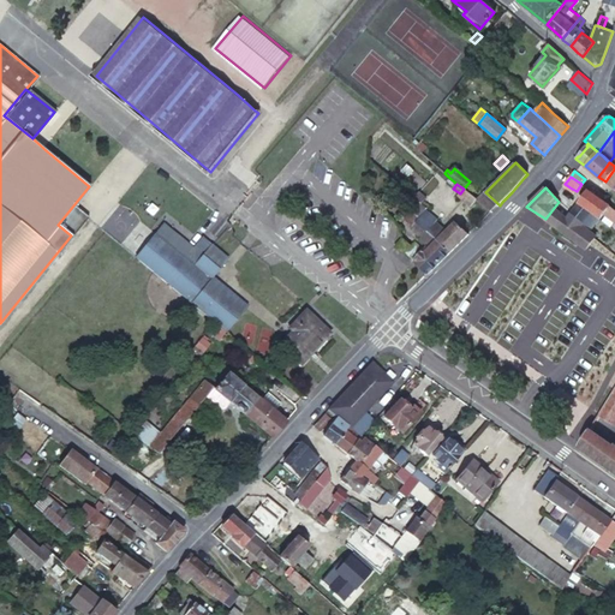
[(471,208),(477,201),(466,191),(464,189),(460,193),(458,197),(471,208)]
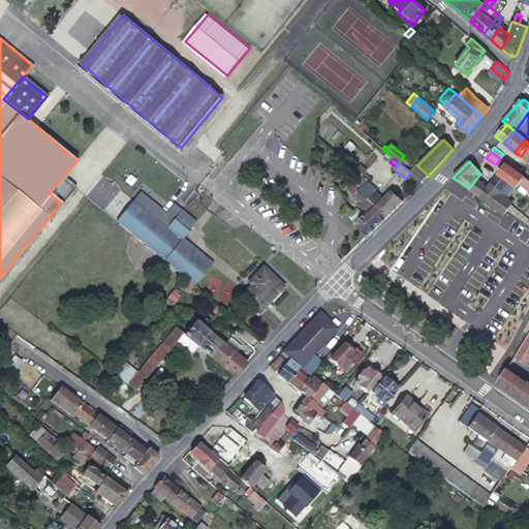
[(528,180),(523,176),(517,170),(507,164),(502,169),(501,172),(520,186),(517,189),(526,196),(528,191),(528,180)]
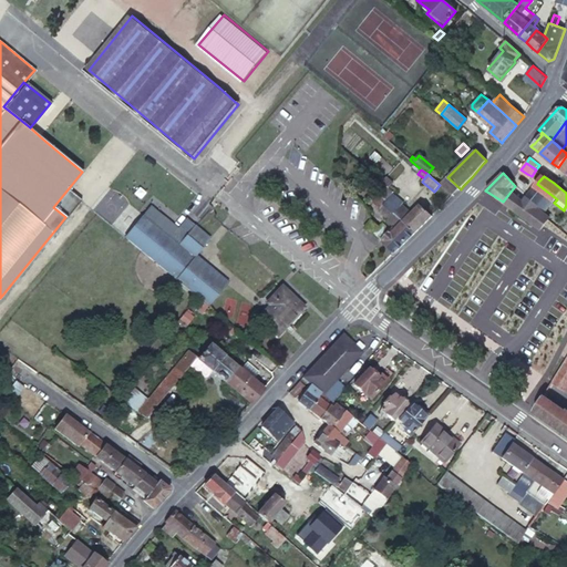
[(384,206),(394,195),(395,193),(383,182),(380,185),(385,191),(374,204),(382,209),(384,206)]
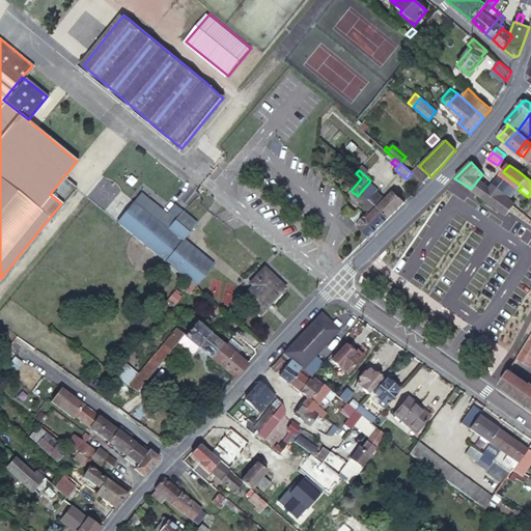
[(516,188),(501,174),(498,178),(494,184),(502,194),(501,196),(507,200),(515,188),(516,188)]
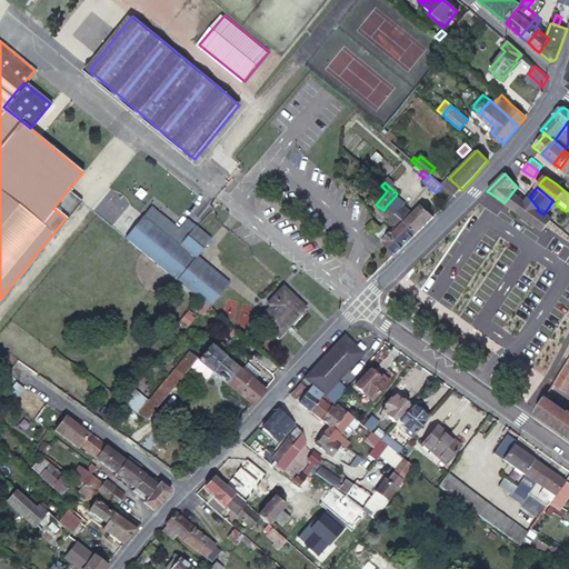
[(113,188),(95,208),(111,223),(130,203),(113,188)]
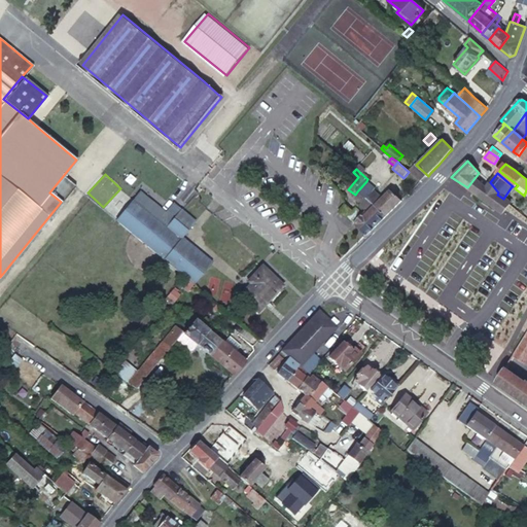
[(475,178),(467,187),(469,189),(479,197),(501,214),(508,203),(503,199),(497,195),(496,197),(485,188),(486,186),(475,178)]
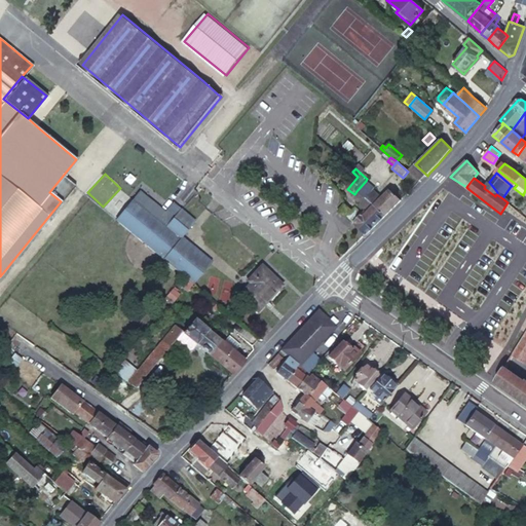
[(357,191),(384,217),(386,214),(395,205),(401,200),(390,191),(381,199),(373,191),(375,189),(366,181),(357,191)]
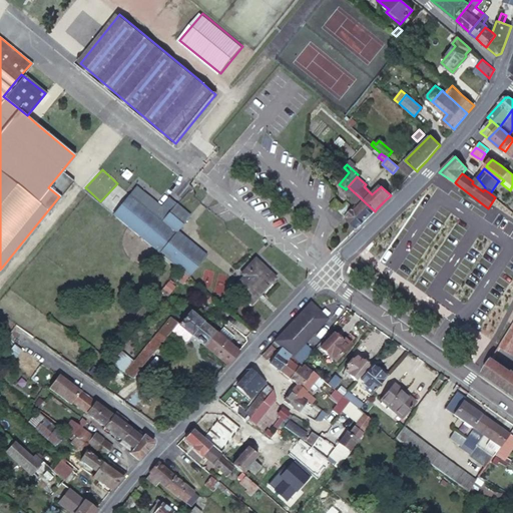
[(476,177),(473,181),(472,183),(483,191),(484,189),(485,187),(477,177),(476,177)]
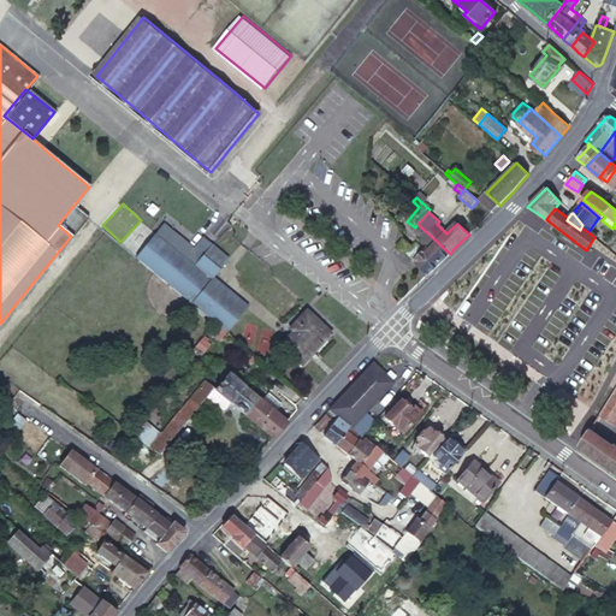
[(165,223),(155,232),(194,265),(211,243),(202,236),(193,247),(165,223)]
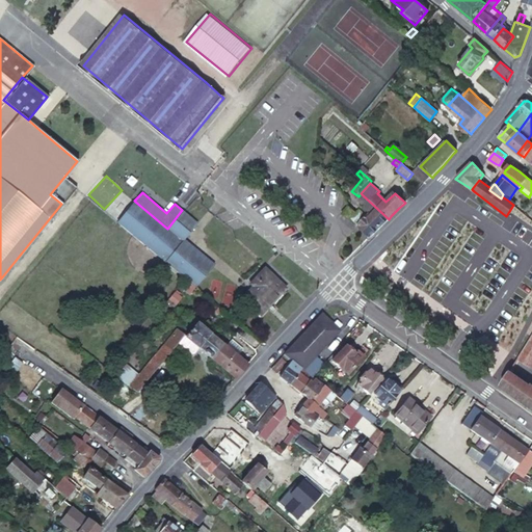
[(357,227),(369,238),(371,236),(378,229),(389,219),(361,193),(358,196),(356,198),(366,207),(364,209),(370,214),(357,227)]
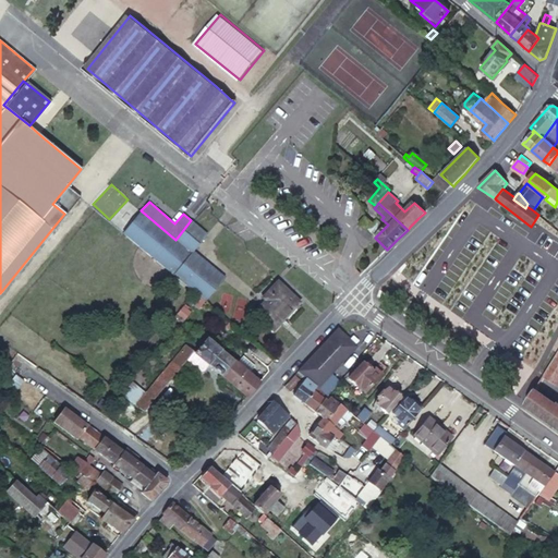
[(203,298),(206,301),(226,277),(193,251),(207,233),(191,220),(176,240),(141,210),(123,231),(148,252),(174,274),(178,277),(193,289),(203,298)]
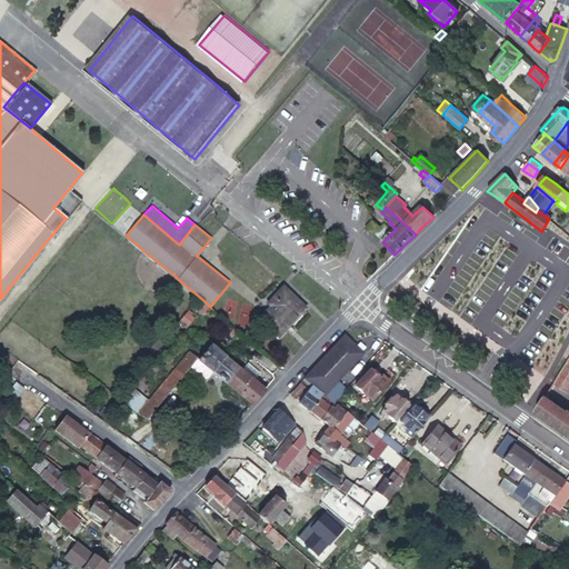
[(368,227),(375,232),(380,226),(373,220),(368,227)]
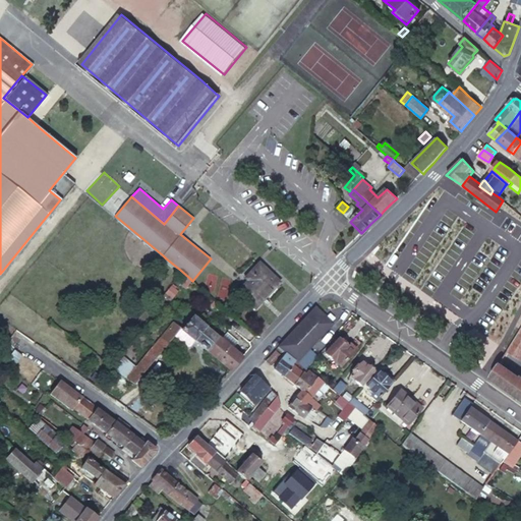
[(520,231),(520,215),(508,204),(500,214),(520,231)]
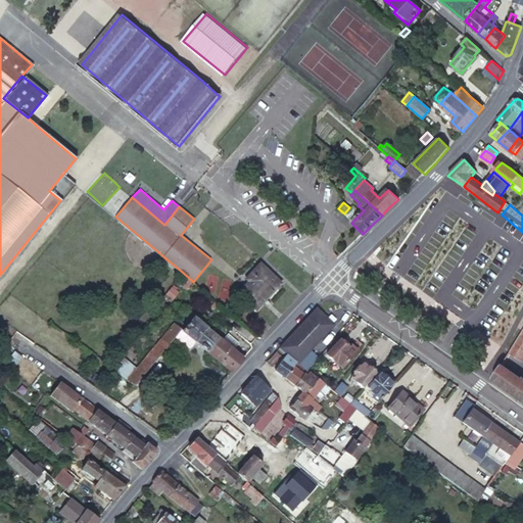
[(354,205),(345,215),(351,221),(360,210),(354,205)]
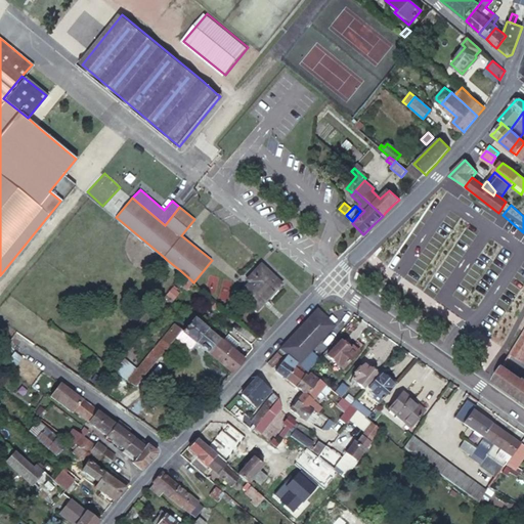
[(245,278),(234,291),(250,304),(259,294),(262,296),(276,279),(255,261),(242,276),(245,278)]
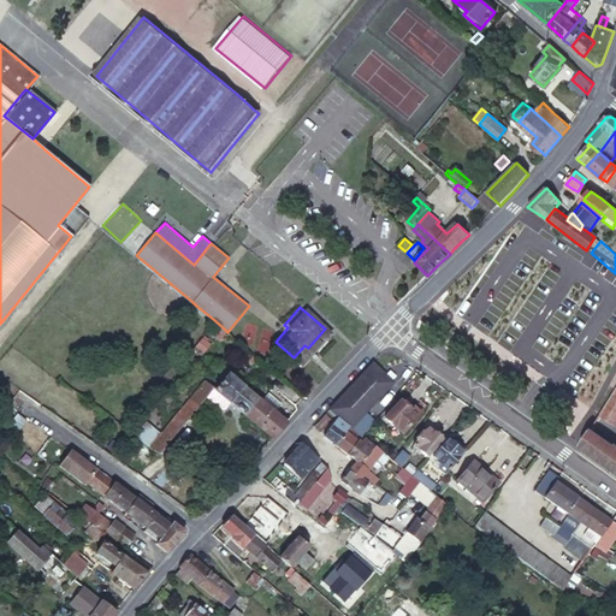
[(350,431),(394,384),(371,365),(366,369),(350,388),(332,406),(330,408),(326,412),(336,420),(343,425),(348,428),(349,430),(350,431)]
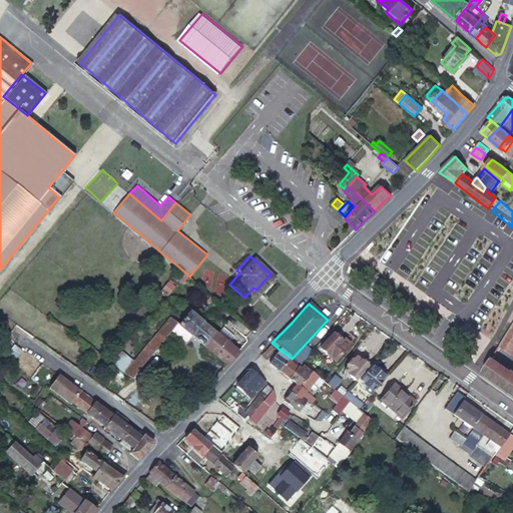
[(191,335),(203,345),(214,331),(190,310),(178,324),(191,335)]
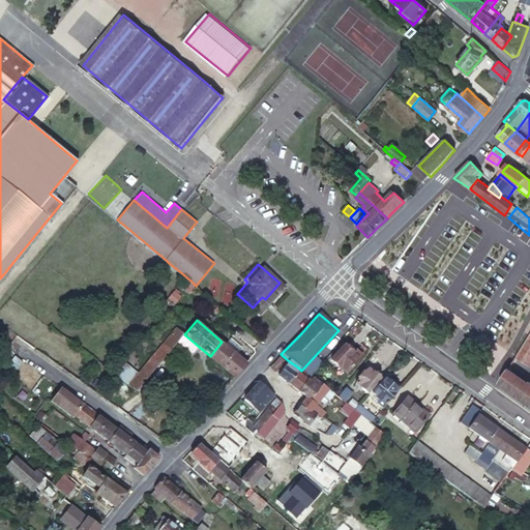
[(137,372),(128,383),(130,385),(136,388),(183,333),(175,327),(137,372)]
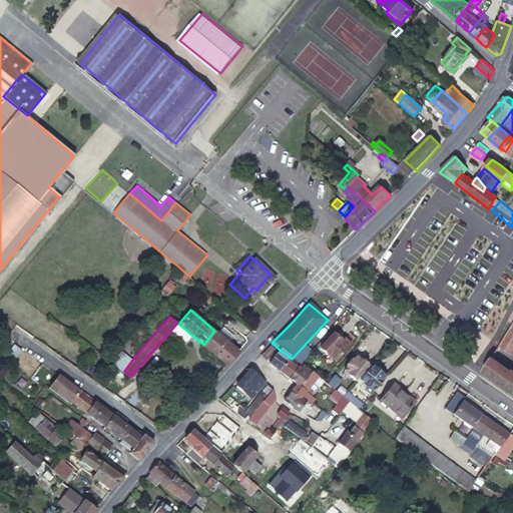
[(187,340),(191,335),(178,324),(177,323),(171,330),(184,341),(187,340)]
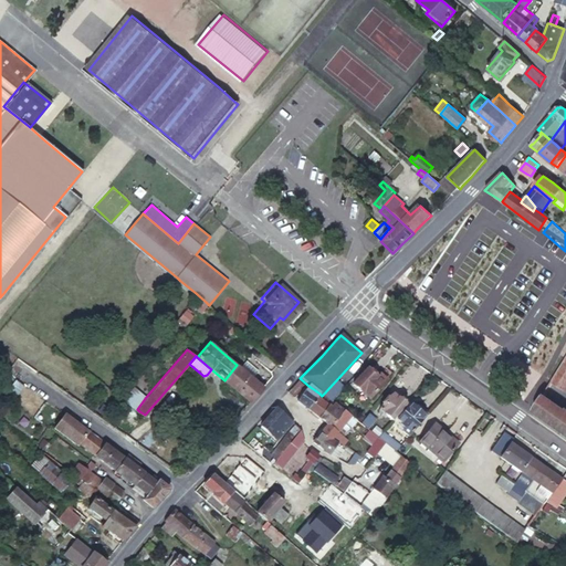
[(565,384),(565,359),(552,383),(563,389),(565,384)]
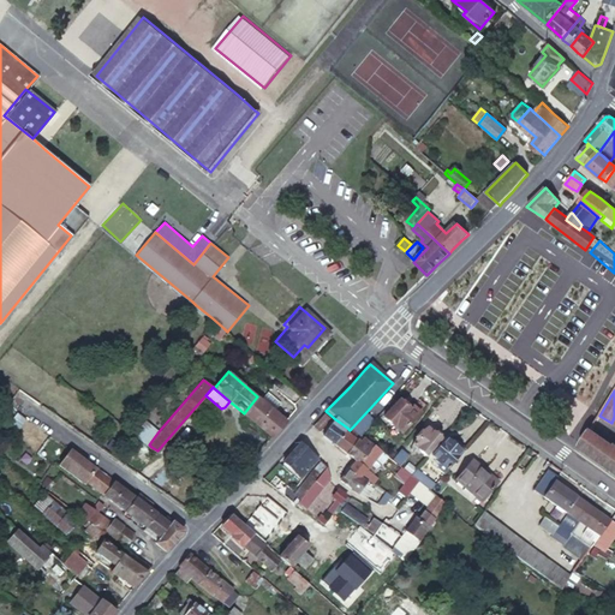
[(268,392),(262,400),(274,411),(280,402),(268,392)]
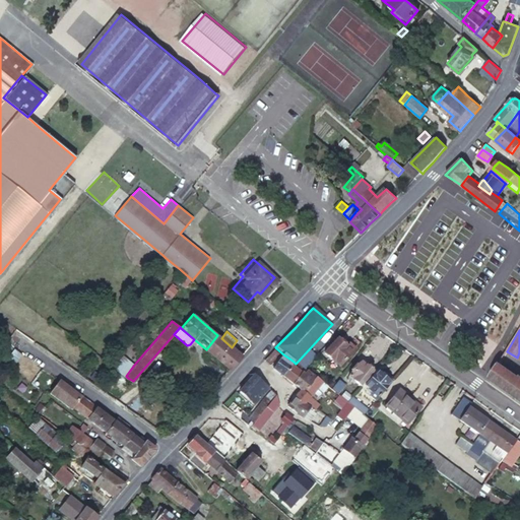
[(209,351),(230,369),(235,363),(242,355),(232,347),(221,338),(217,335),(206,349),(209,351)]
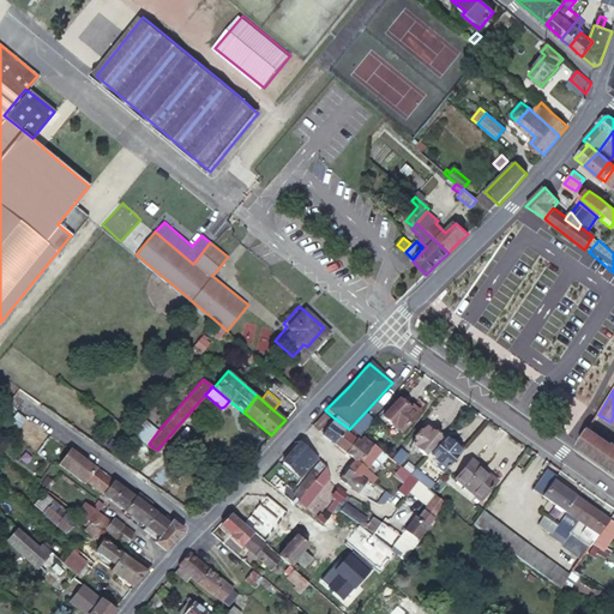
[(401,401),(384,419),(401,434),(420,413),(414,407),(411,409),(401,401)]
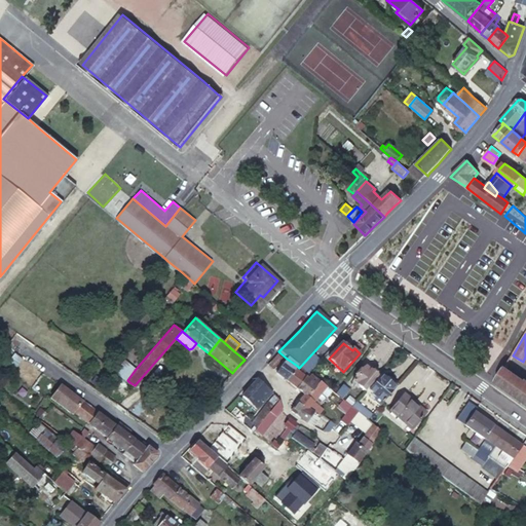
[(6,346),(3,352),(0,358),(0,364),(11,372),(22,357),(11,349),(6,346)]
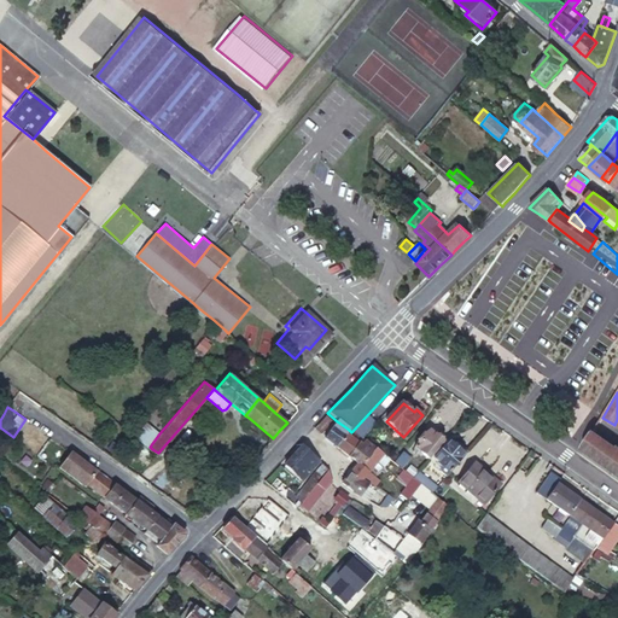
[(332,421),(325,415),(314,429),(321,433),(332,421)]
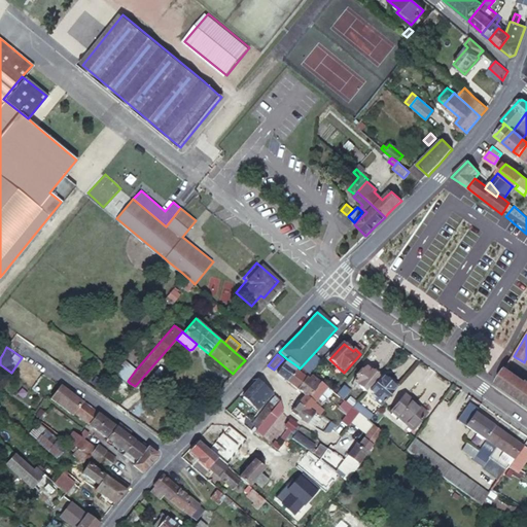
[(293,363),(287,359),(277,372),(283,376),(287,379),(294,371),(297,366),(293,363)]
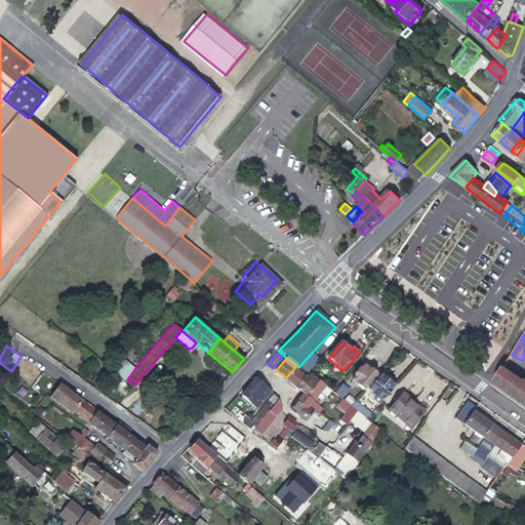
[(125,361),(116,371),(127,379),(135,368),(125,361)]
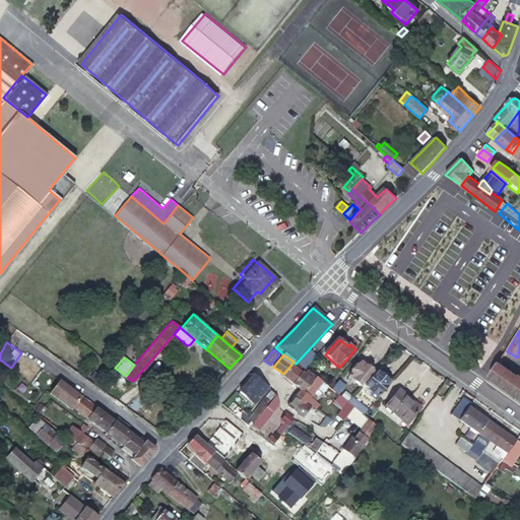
[(303,375),(306,371),(295,363),(294,362),(290,366),(302,374),(303,375)]
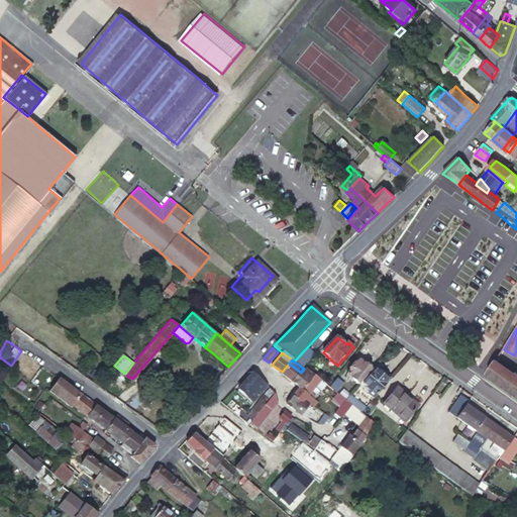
[(362,385),(374,370),(360,360),(349,376),(362,385)]
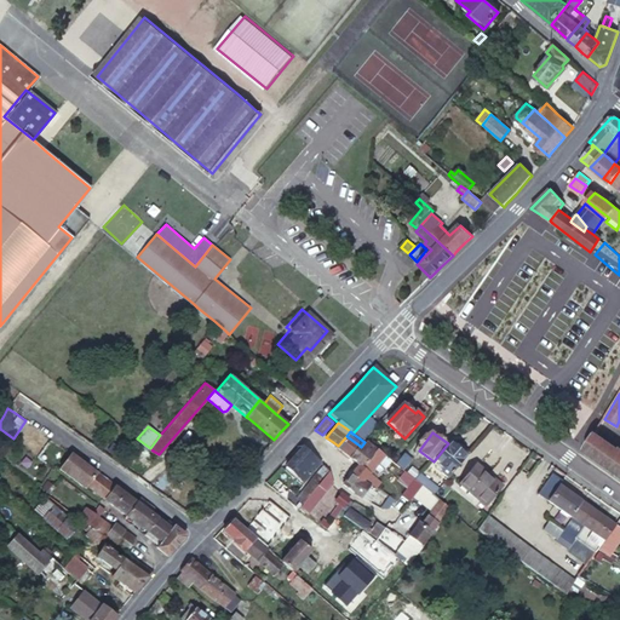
[(619,449),(619,451),(593,434),(583,451),(608,469),(619,477),(619,449)]
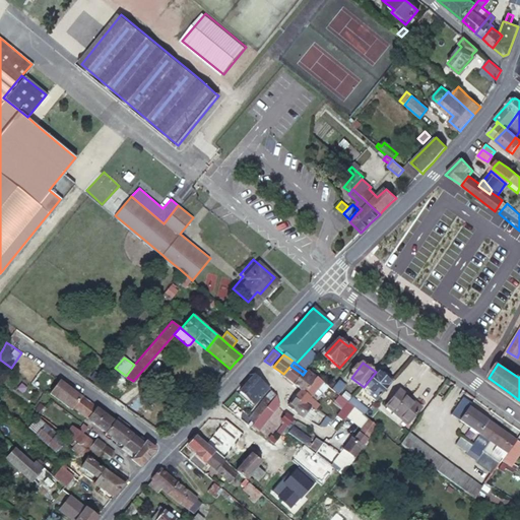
[(42,374),(42,373),(45,370),(37,365),(34,369),(42,374)]
